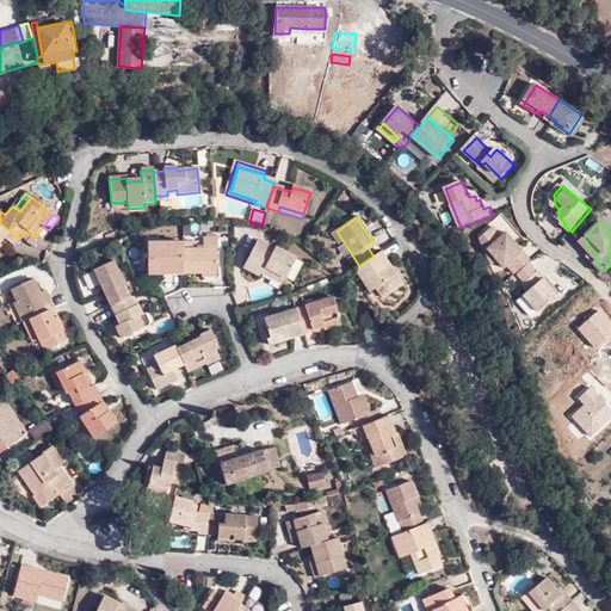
[(19,239),(0,223),(0,242),(2,240),(13,248),(19,239)]
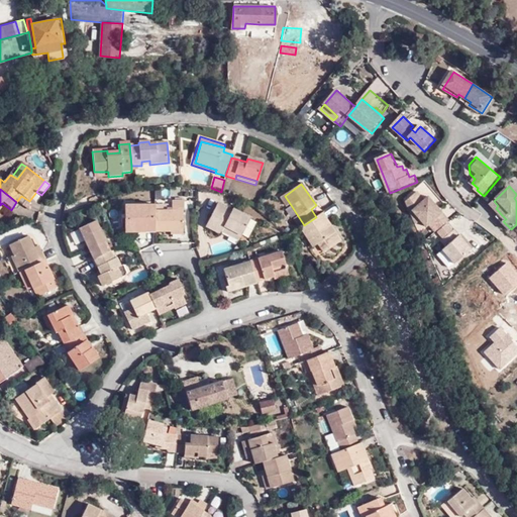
[(29,201),(33,205),(41,195),(36,192),(29,201)]
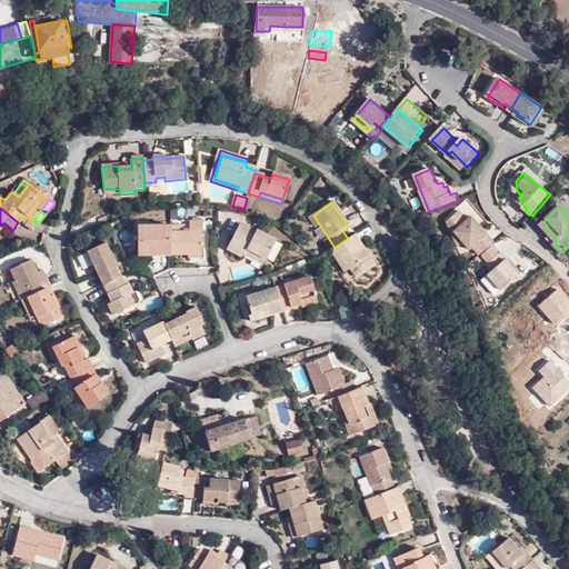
[(475,248),(482,256),(497,243),(482,227),(480,228),(477,225),(479,222),(475,217),(469,220),(461,211),(451,220),(460,229),(456,232),(466,243),(472,250),(475,248)]
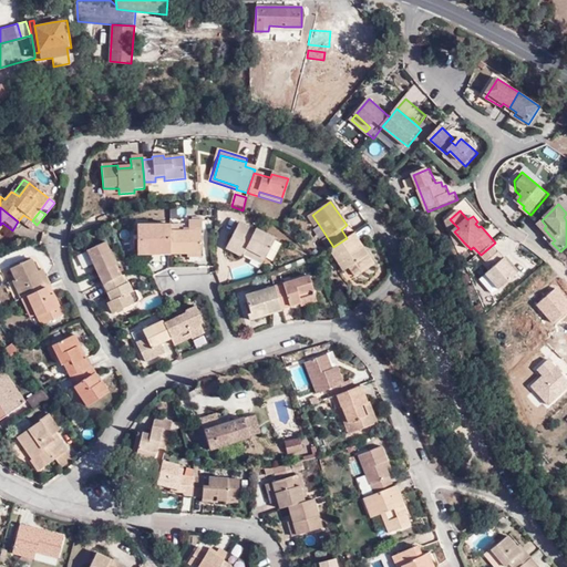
[(31,232),(32,232),(37,225),(32,220),(23,215),(18,222),(31,232)]
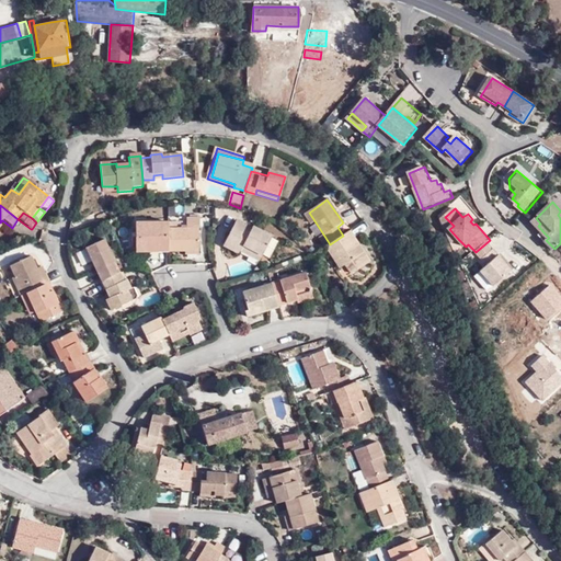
[(316,222),(309,213),(305,215),(312,225),(316,222)]
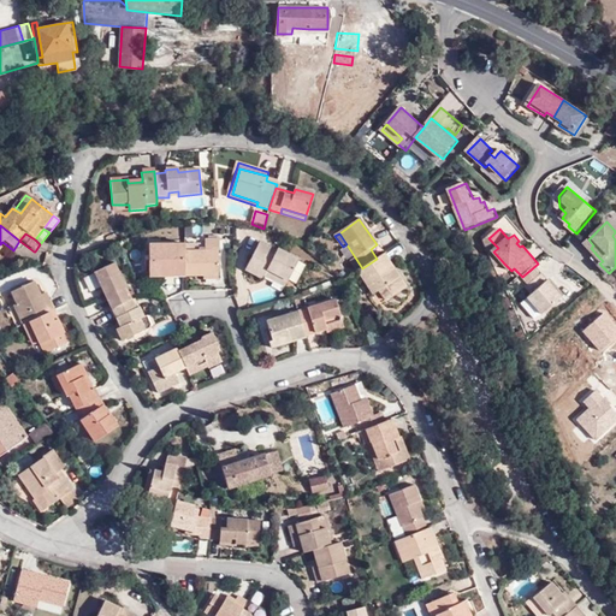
[(498,268),(504,264),(493,252),(498,248),(489,238),(486,241),(498,268)]
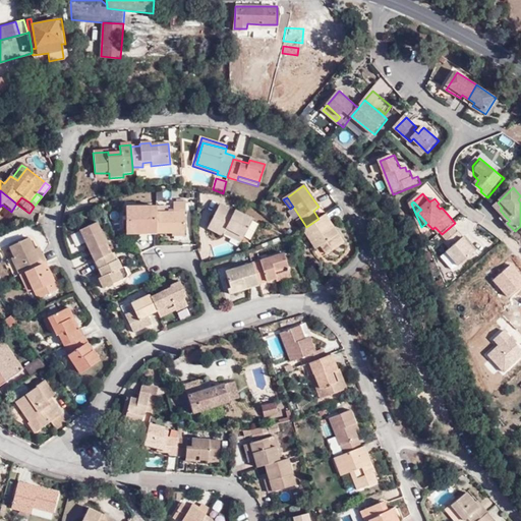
[(157,213),(157,234),(173,234),(186,234),(185,214),(186,213),(186,204),(174,204),(174,212),(157,213)]
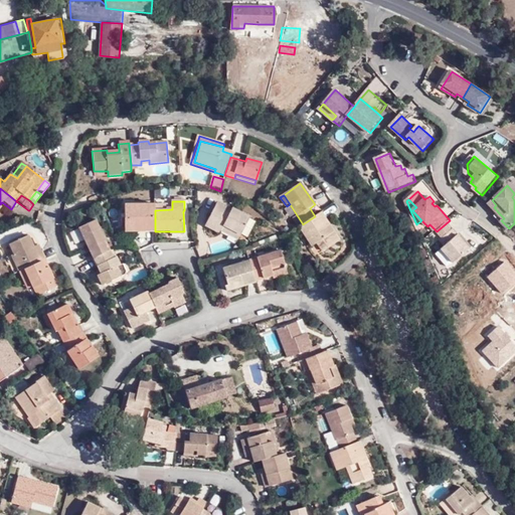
[(218,234),(220,231),(222,226),(239,235),(249,217),(231,208),(230,210),(216,203),(204,226),(218,234)]
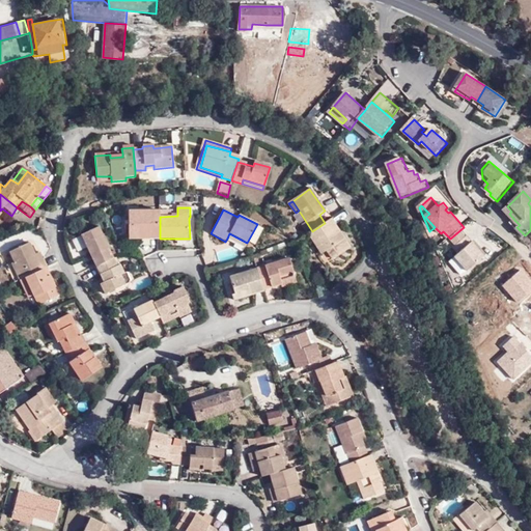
[(139,240),(160,239),(160,217),(160,212),(129,212),(130,221),(126,222),(126,234),(129,234),(139,234),(139,240)]
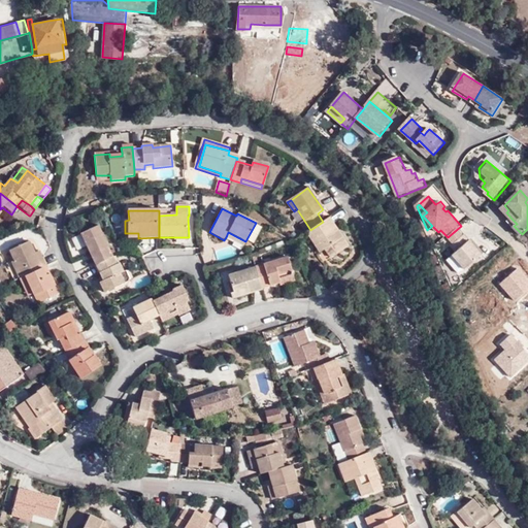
[(348,246),(328,218),(323,222),(310,230),(306,233),(317,250),(323,245),(325,250),(331,259),(348,246)]
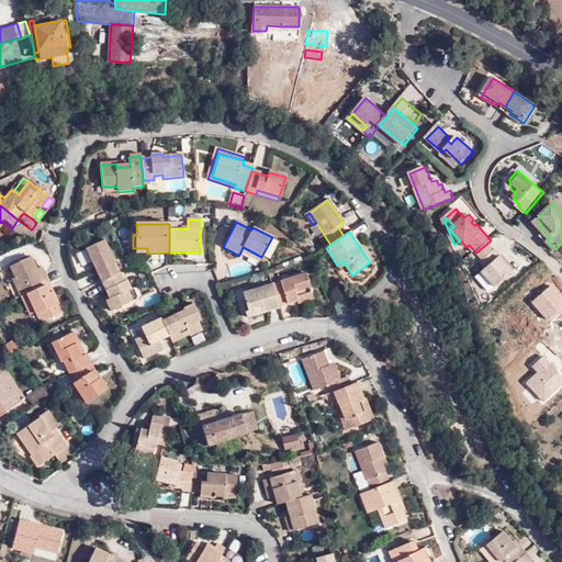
[(101,283),(120,274),(103,242),(88,249),(92,257),(90,259),(93,267),(97,265),(98,268),(94,270),(101,283)]
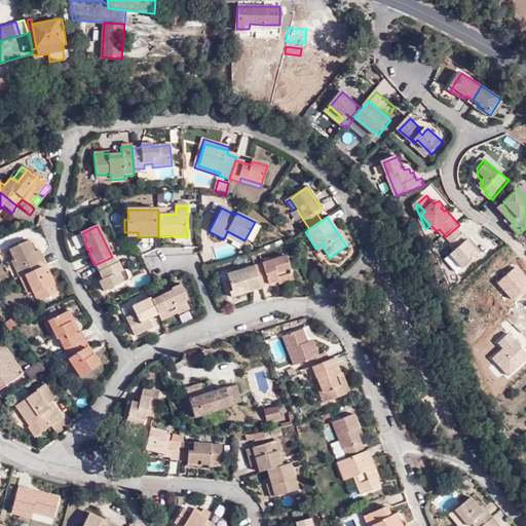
[(227,231),(225,236),(242,245),(245,240),(227,231)]
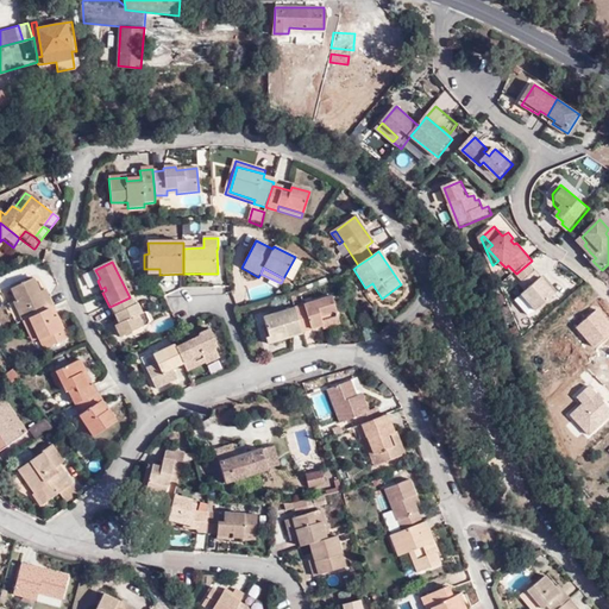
[(539,311),(559,294),(544,277),(539,270),(525,282),(531,289),(525,294),(539,311)]
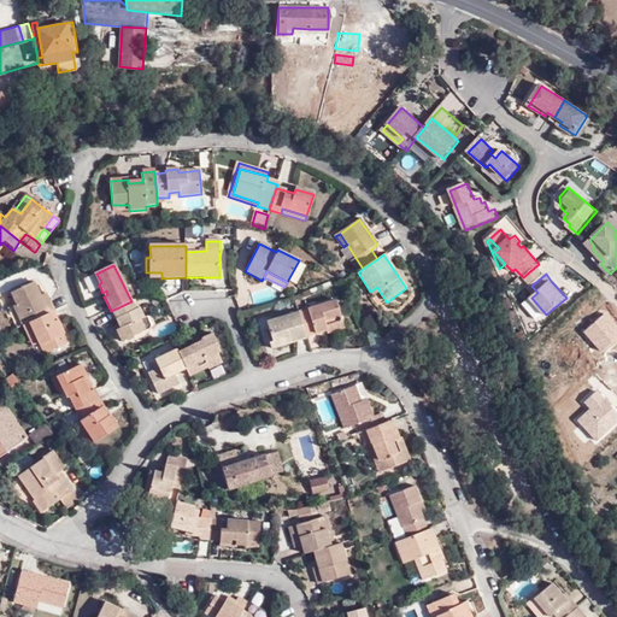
[(551,281),(566,298),(569,295),(554,278),(551,281)]
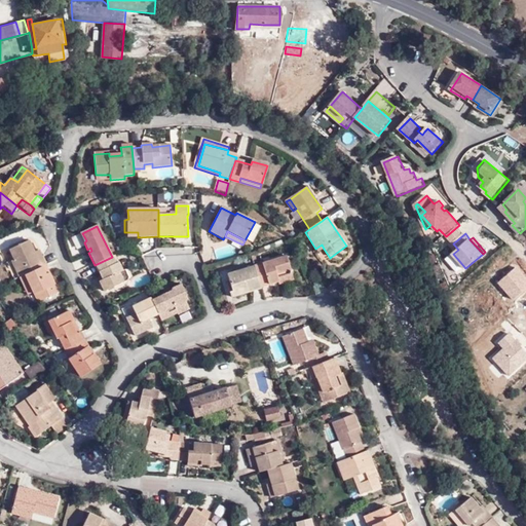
[(8,251),(13,261),(22,277),(45,266),(38,252),(37,253),(34,254),(30,246),(28,241),(8,251)]
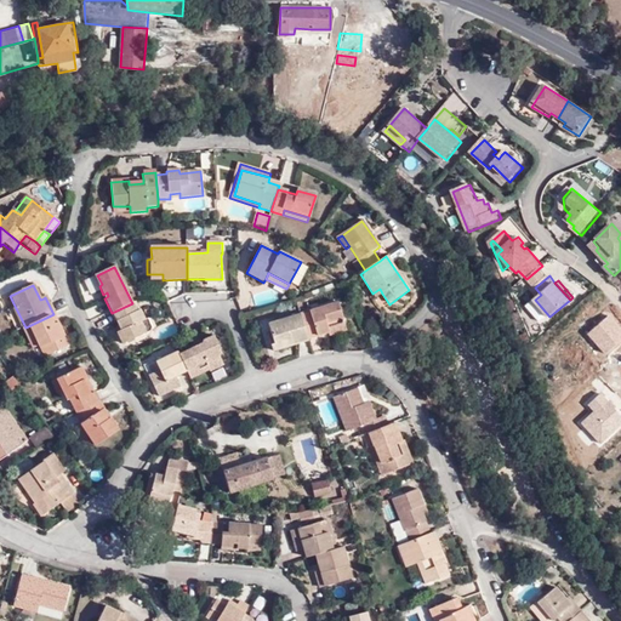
[(137,312),(132,303),(112,313),(120,331),(117,334),(123,346),(147,335),(141,324),(146,322),(140,311),(137,312)]
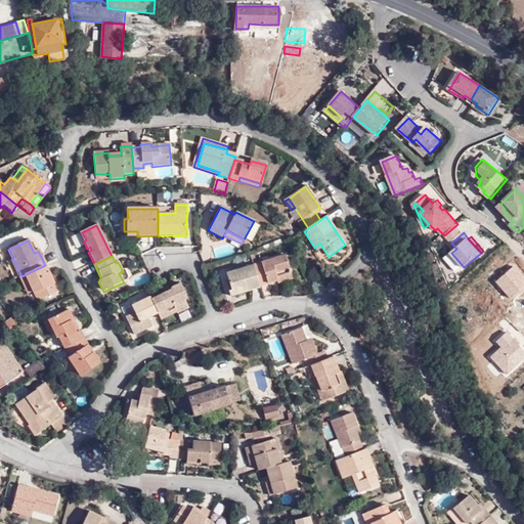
[(286,256),(254,267),(260,287),(278,281),(276,278),(291,273),(286,256)]
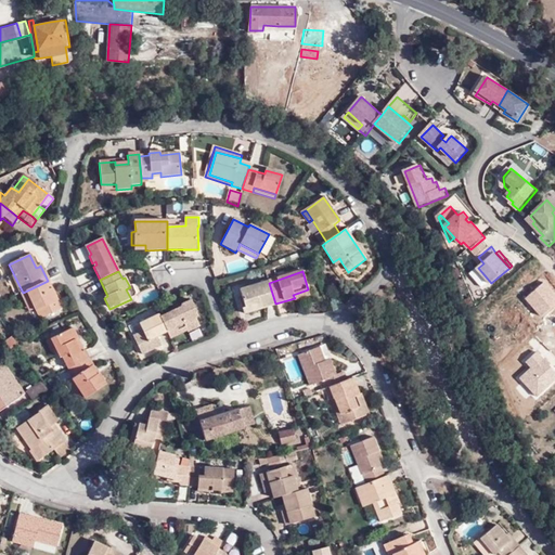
[(7,279),(15,297),(20,295),(23,293),(14,275),(7,279)]
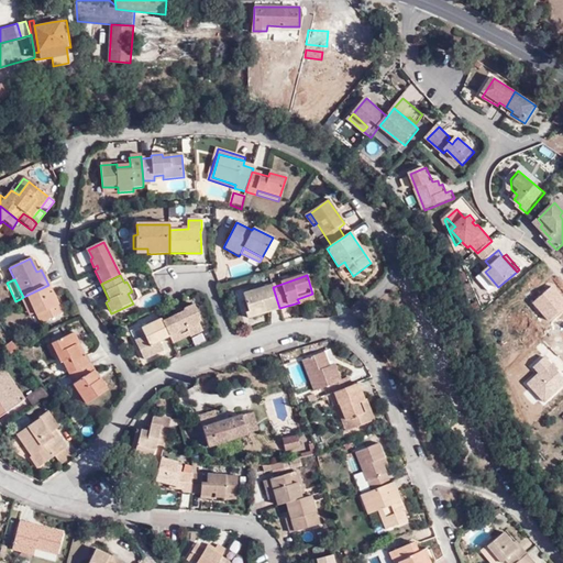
[(23,297),(20,299),(24,307),(30,305),(34,313),(35,317),(40,315),(43,322),(62,313),(57,305),(54,307),(52,301),(55,300),(48,285),(23,297)]
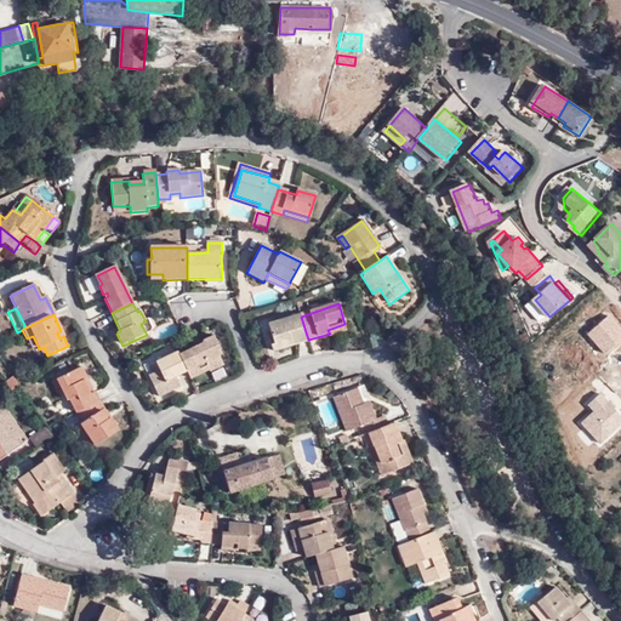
[(620,341),(620,330),(609,315),(587,334),(605,354),(620,341)]
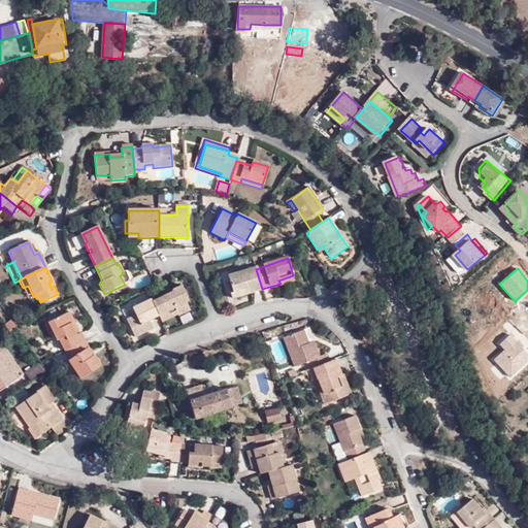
[(232,300),(263,290),(262,289),(256,269),(229,277),(230,283),(228,284),(232,300)]
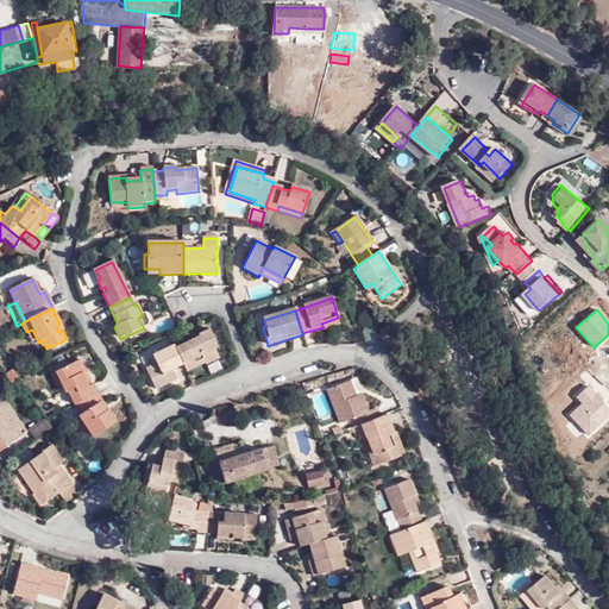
[(138,318),(144,328),(150,326),(145,314),(143,315),(138,318)]
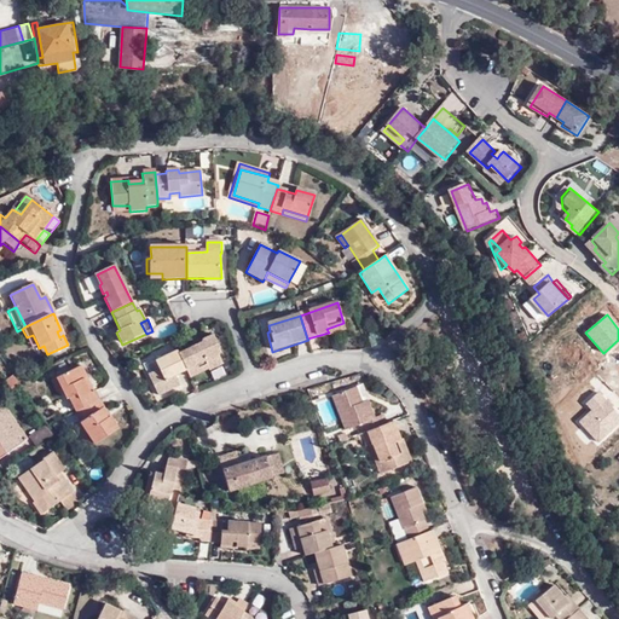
[(346,330),(343,323),(327,329),(329,333),(329,335),(346,330)]
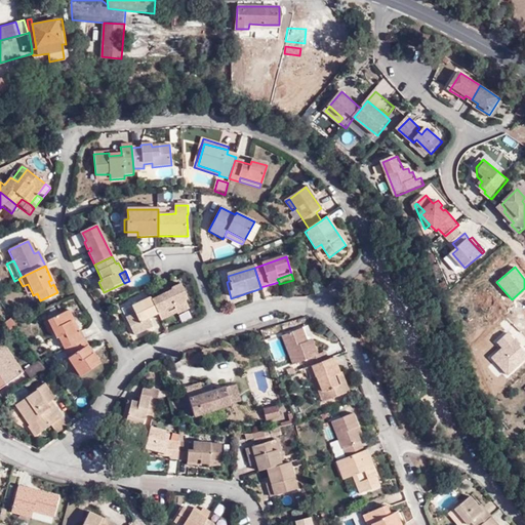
[(28,284),(23,286),(27,295),(32,292),(28,284)]
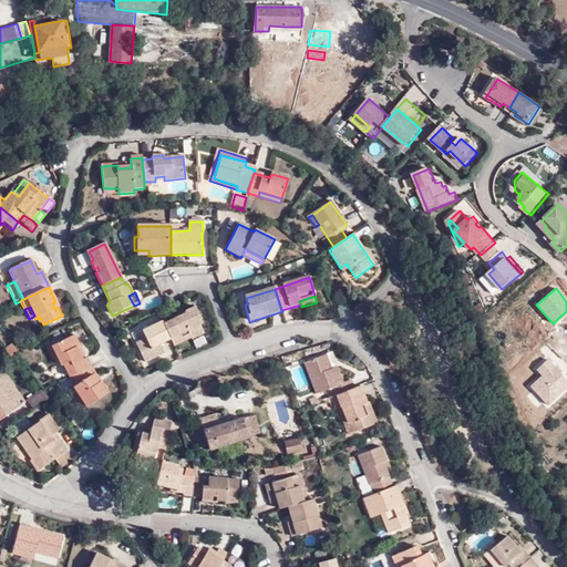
[(171,339),(174,347),(191,339),(192,340),(204,334),(199,326),(202,323),(195,308),(186,312),(185,315),(182,322),(174,319),(164,325),(169,336),(171,339)]
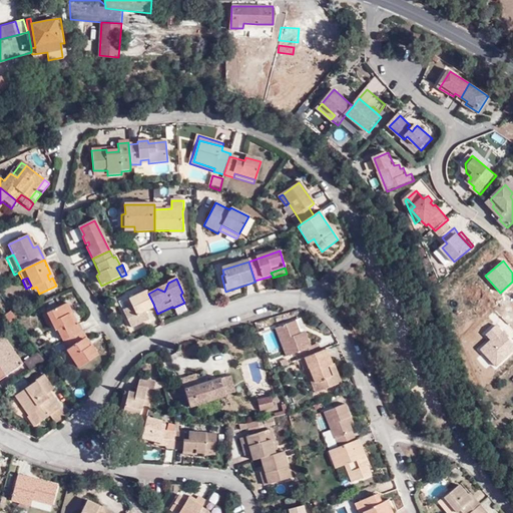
[(148,294),(147,292),(128,301),(131,308),(123,312),(131,330),(149,321),(145,312),(143,308),(153,304),(148,294)]
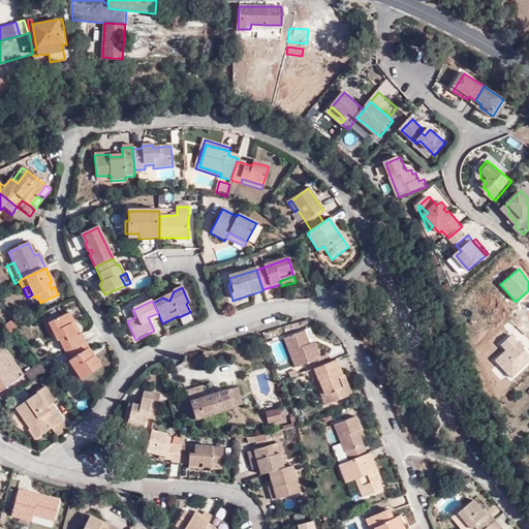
[(150,321),(159,316),(158,313),(148,317),(150,321)]
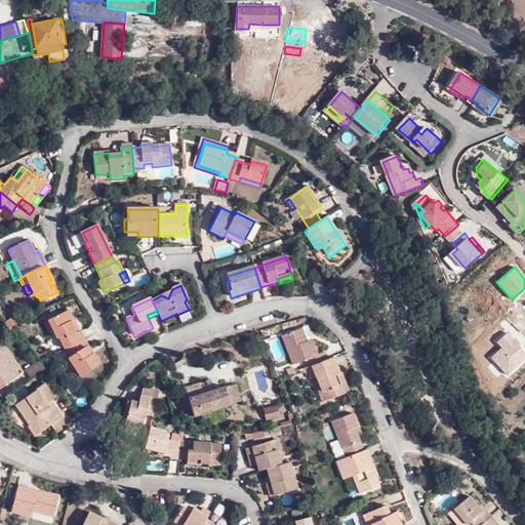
[(59,339),(65,351),(66,350),(84,340),(80,332),(76,333),(71,323),(74,322),(69,312),(48,321),(53,331),(57,339),(59,339)]
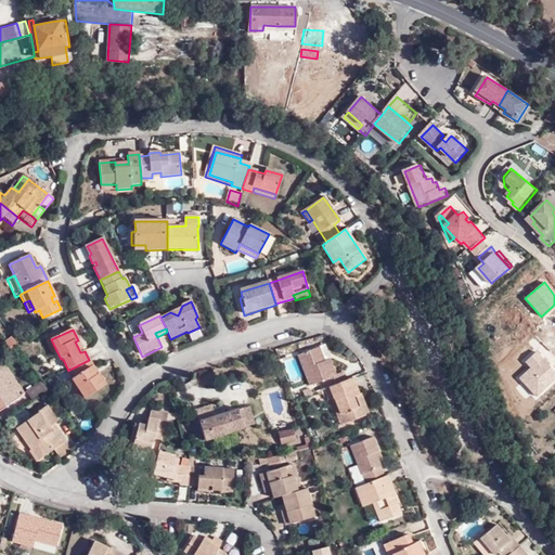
[(52,352),(56,350),(51,339),(47,341),(52,352)]
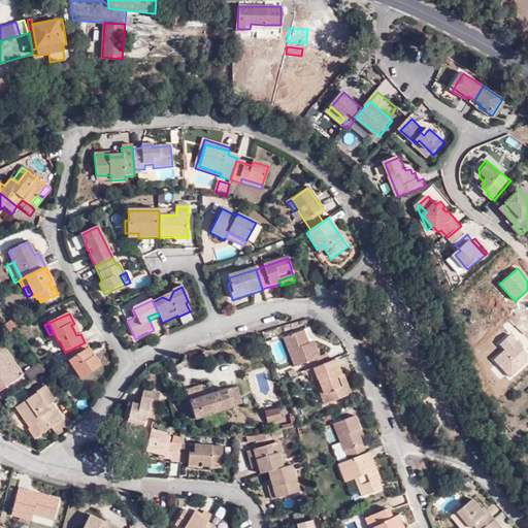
[(76,335),(80,334),(74,324),(71,325),(76,335)]
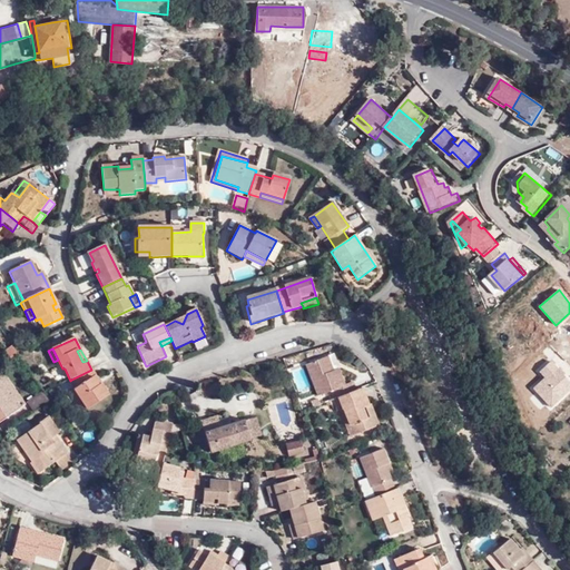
[(334,355),(327,359),(333,370),(338,367),(334,355)]
